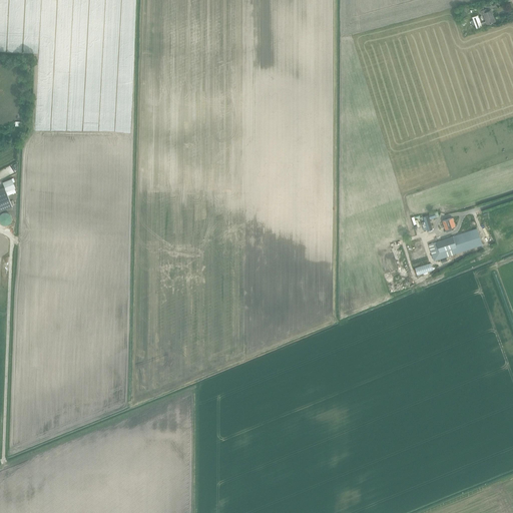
[(482,26),(487,24),(495,21),(493,15),(492,16),(490,11),(486,12),(485,9),(480,11),(482,15),(483,14),(486,21),(481,23),(478,15),(472,17),(473,20),(470,21),(472,26),(475,25),(477,29),(482,27),(482,26)]
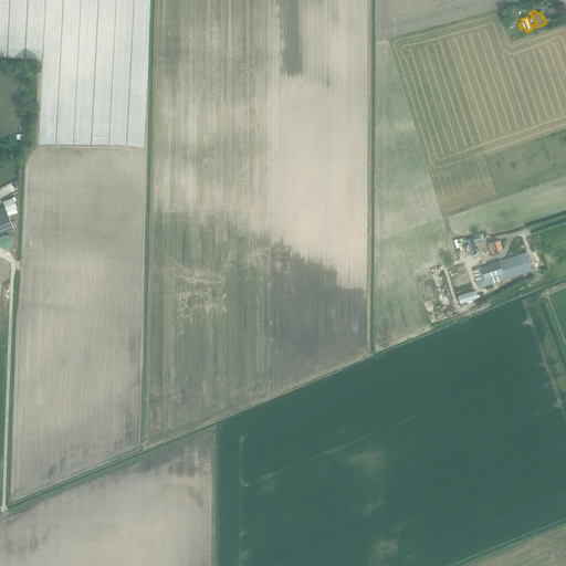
[(9,168),(0,171),(0,181),(12,176),(9,168)]
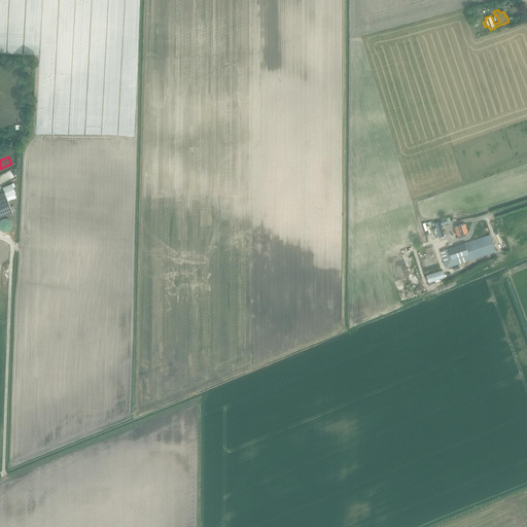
[(0,181),(9,178),(7,173),(0,175),(0,181)]
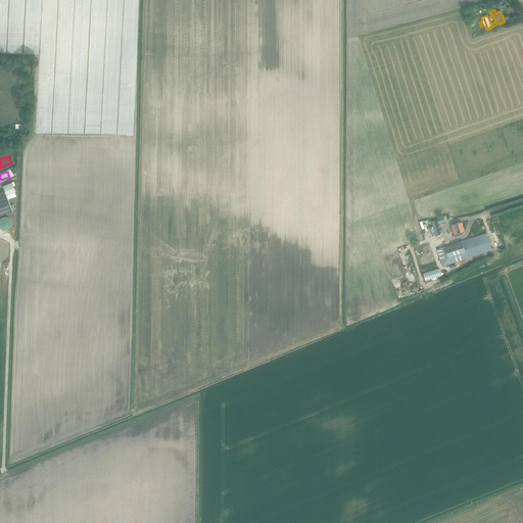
[(13,182),(2,186),(6,194),(8,199),(16,196),(14,192),(15,192),(13,186),(15,185),(13,182)]
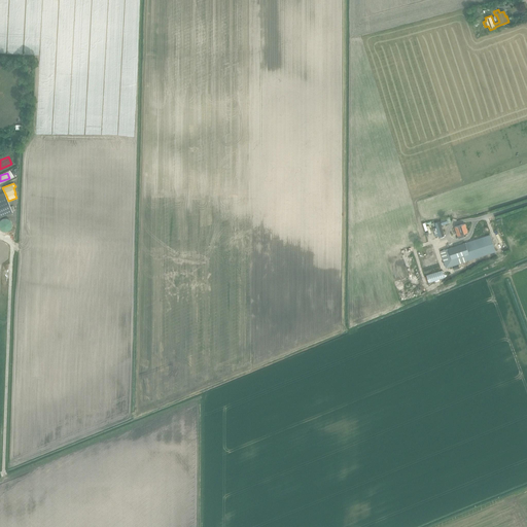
[(5,196),(0,198),(0,216),(12,211),(5,196)]
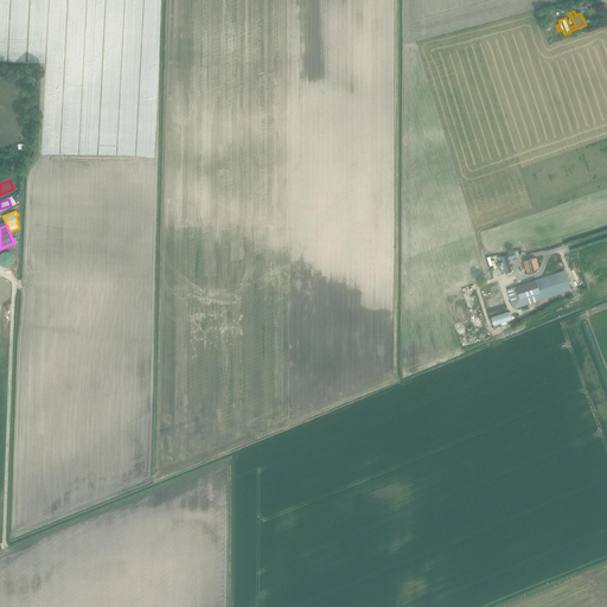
[(510,260),(519,256),(517,249),(506,253),(510,260)]
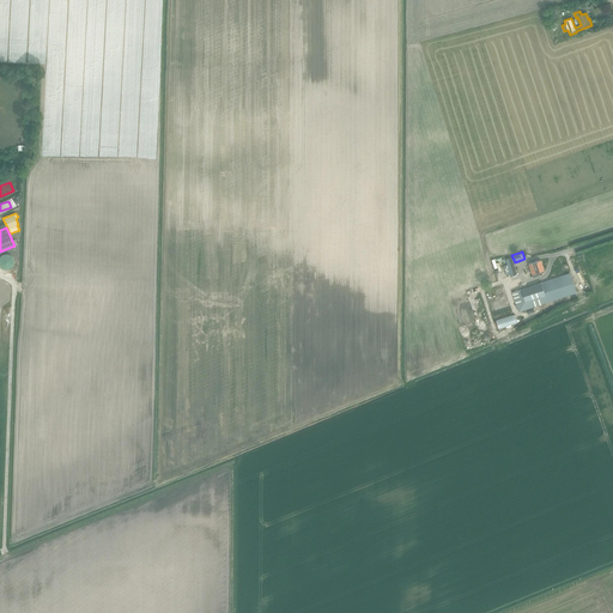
[(4,269),(5,269),(6,269),(7,269),(8,269),(10,268),(11,268),(12,267),(13,266),(13,265),(13,263),(13,262),(13,260),(13,259),(13,258),(12,256),(11,256),(10,255),(8,254),(7,254),(6,254),(5,254),(4,254),(2,255),(1,256),(0,256),(0,267),(1,268),(2,268),(4,269)]
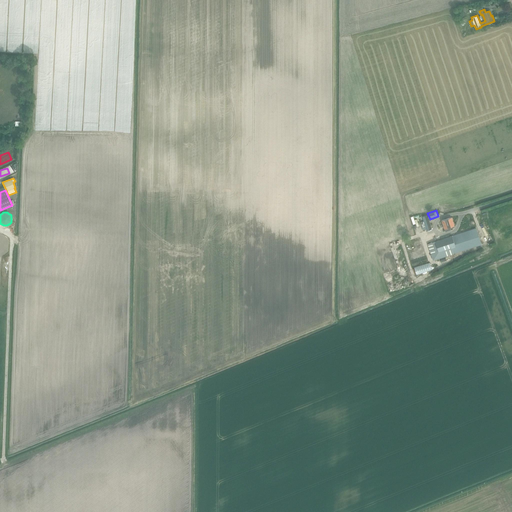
[(422,217),(423,221),(421,222),(423,230),(426,229),(427,231),(432,229),(427,215),(422,217)]
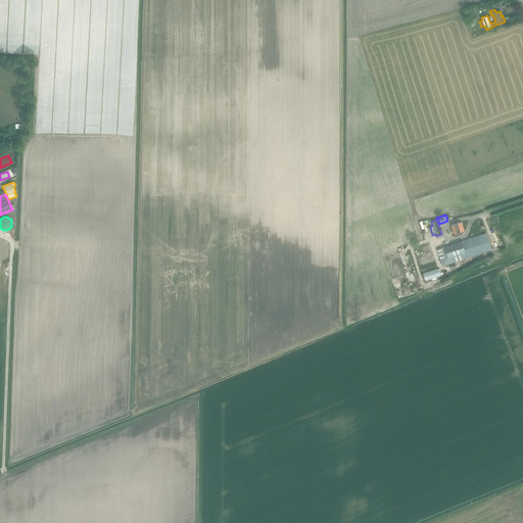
[(460,235),(460,234),(465,232),(461,222),(450,225),(455,237),(460,235)]
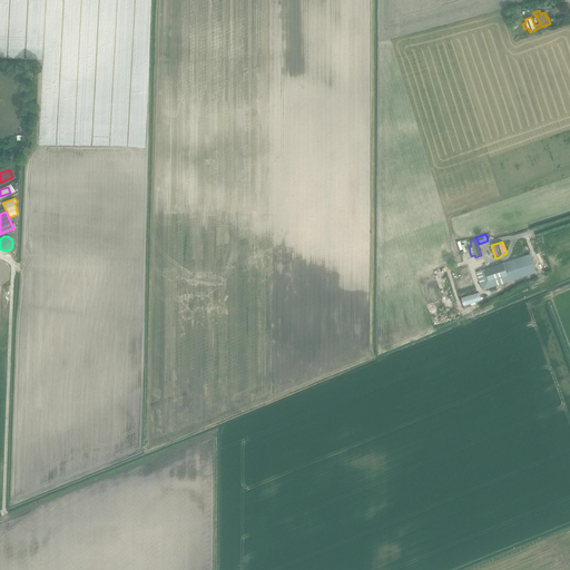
[(463,252),(467,251),(463,245),(458,248),(464,262),(468,261),(463,252)]
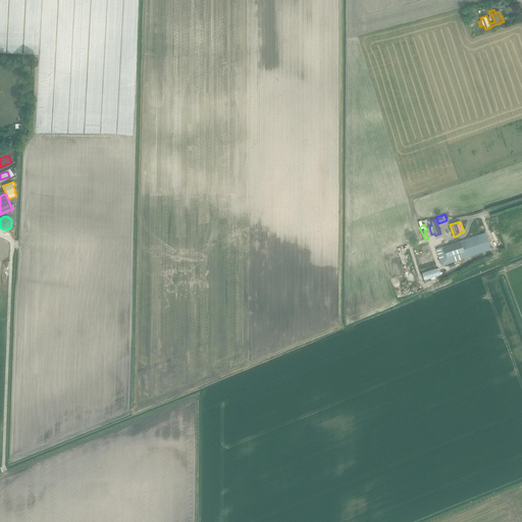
[(485,233),(435,250),(441,266),(449,264),(454,262),(490,250),(485,233)]
